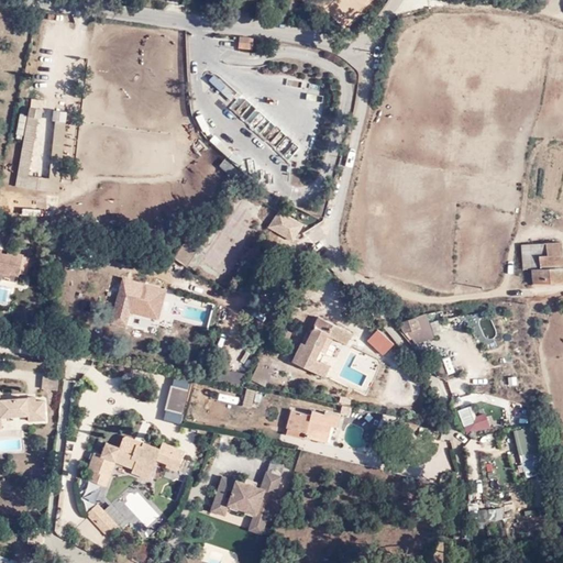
[(254,15),(265,17),(267,3),(255,2),(254,15)]
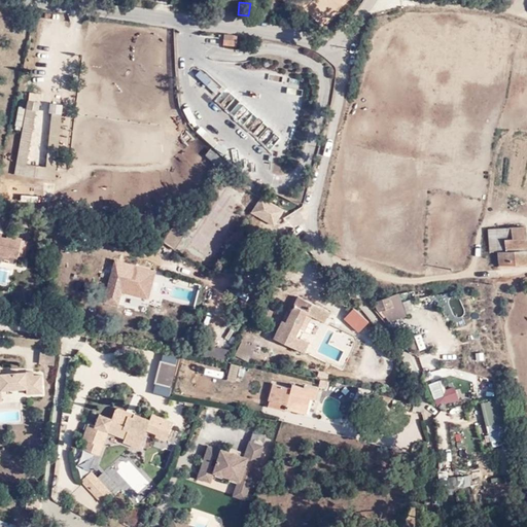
[(496,7),(480,7),(476,69),(492,70),(496,7)]
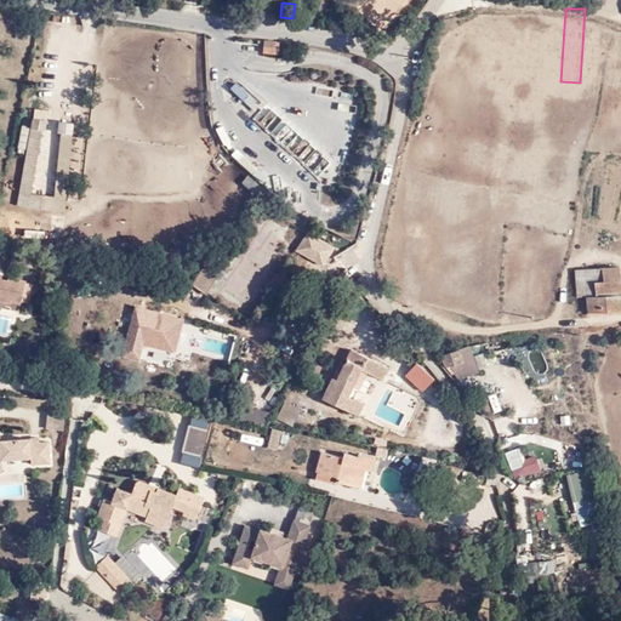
[(260,53),(275,56),(278,43),(261,41),(260,53)]
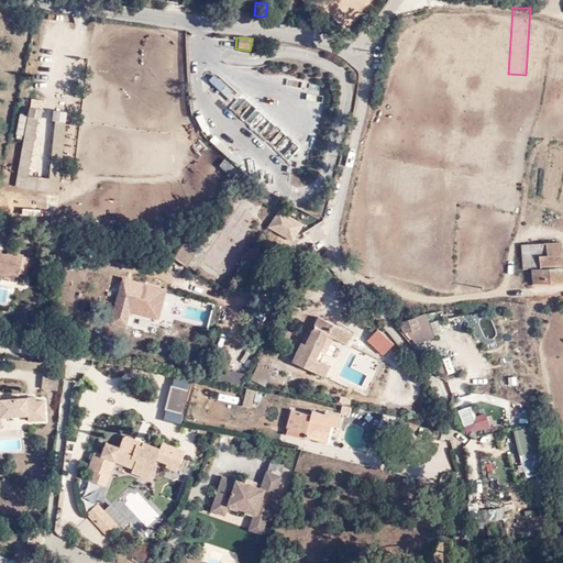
[(209,81),(231,100),(238,92),(216,74),(209,81)]
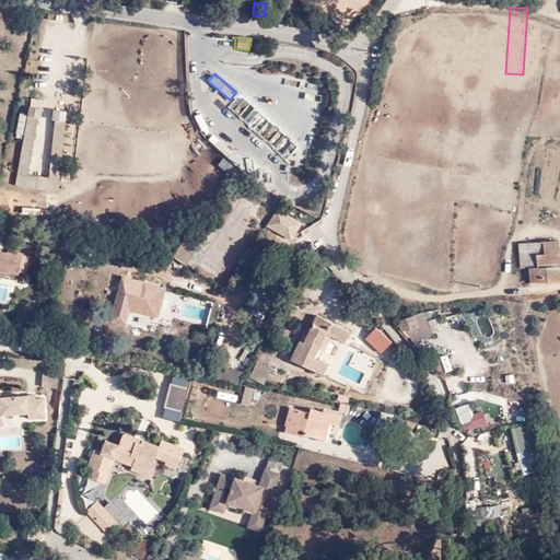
[(273,147),(286,136),(245,95),(233,107),(273,147)]
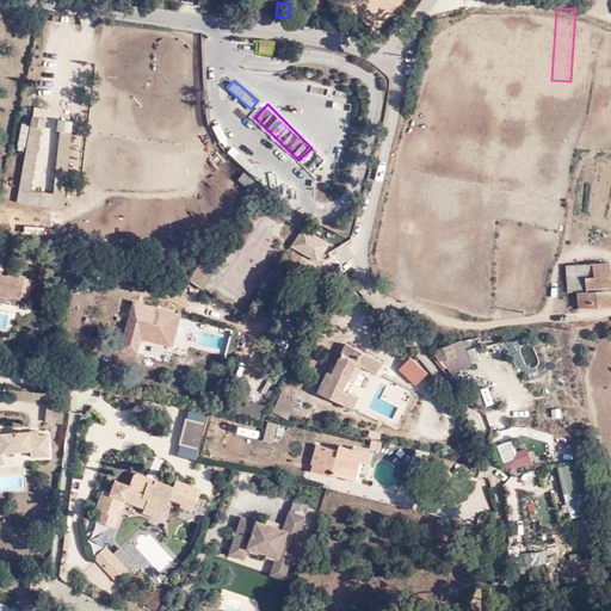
[(346,123),(347,110),(331,107),(329,122),(346,123)]
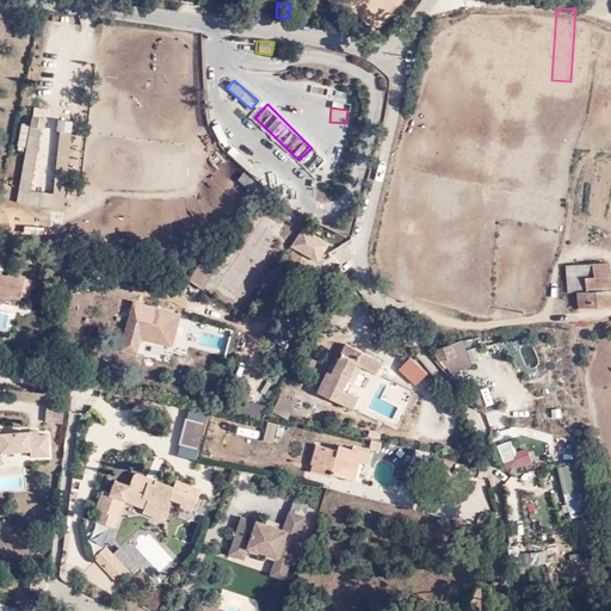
[(30,112),(28,122),(38,124),(42,124),(44,116),(30,112)]
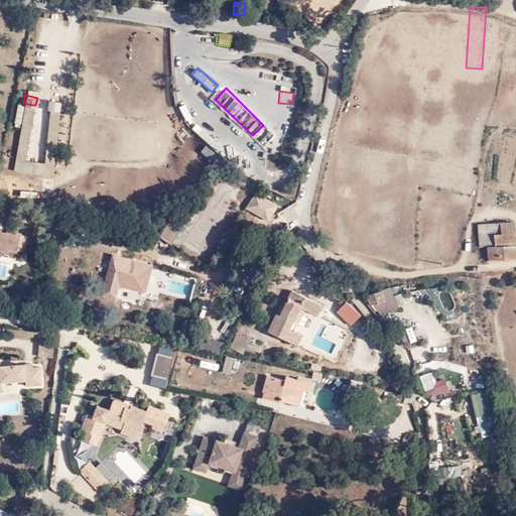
[(30,112),(22,110),(11,165),(50,173),(65,104),(54,101),(51,108),(55,109),(44,161),(22,156),(30,112)]
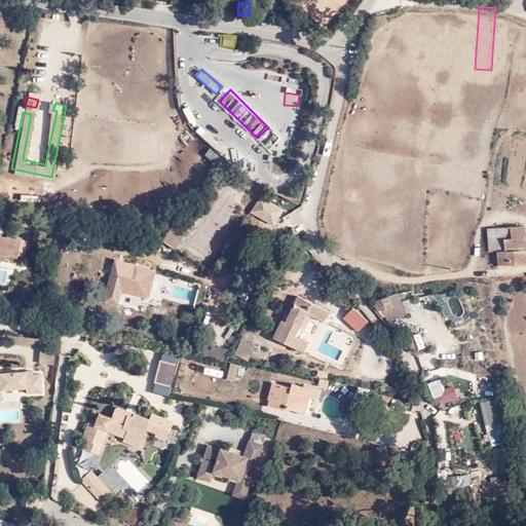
[(33,107),(24,105),(23,112),(31,114),(33,107)]
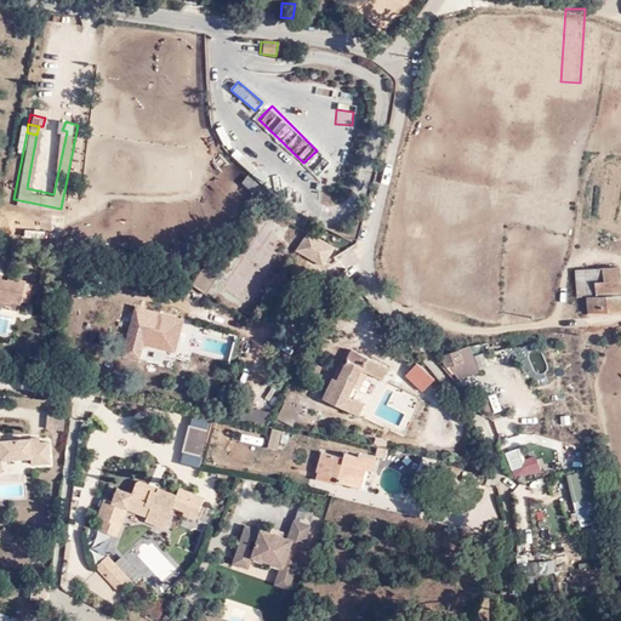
[(325,246),(313,239),(311,243),(305,239),(296,250),(317,263),(322,256),(319,254),(325,246)]
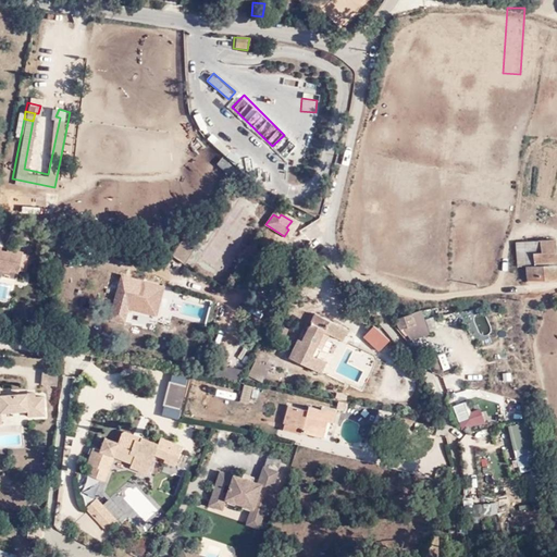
[(556,263),(555,239),(525,242),(527,281),(556,276),(556,263)]
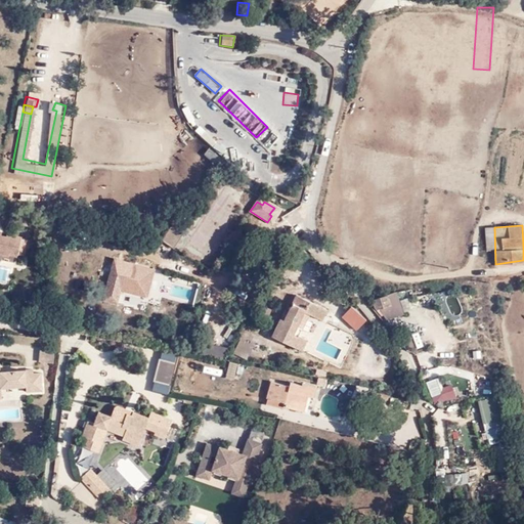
[(161,243),(172,251),(183,235),(171,227),(161,243)]
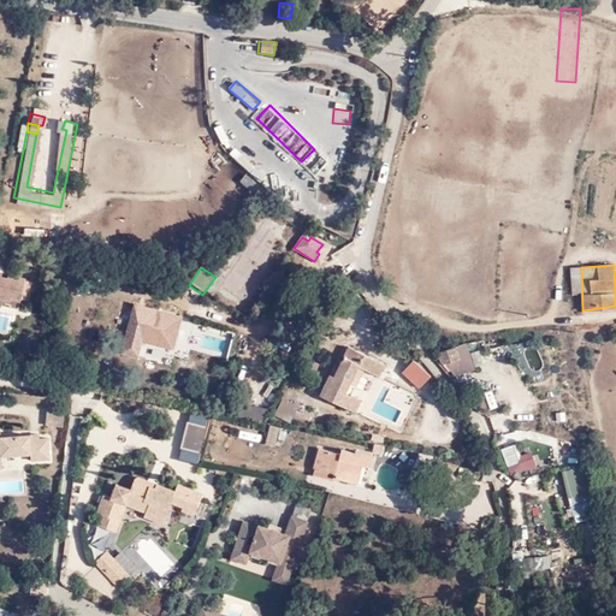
[(0,296),(9,298),(10,296),(19,297),(24,277),(9,273),(7,277),(0,274),(0,296)]
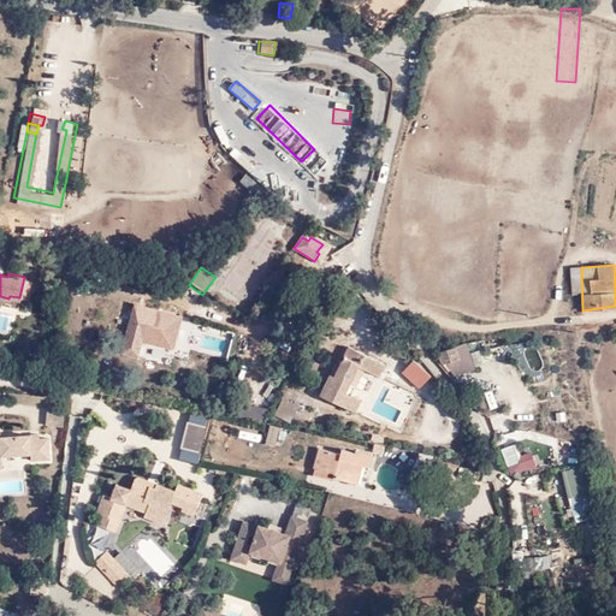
[(134,306),(129,353),(141,355),(144,323),(154,324),(157,309),(134,306)]
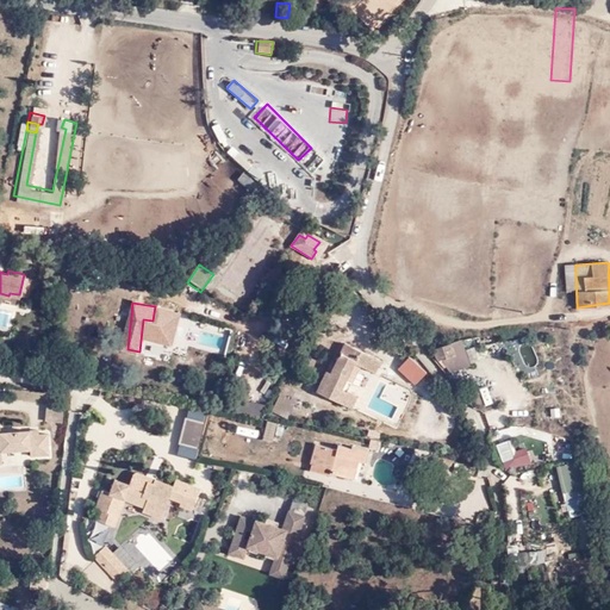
[(159,313),(150,342),(170,348),(179,318),(159,313)]
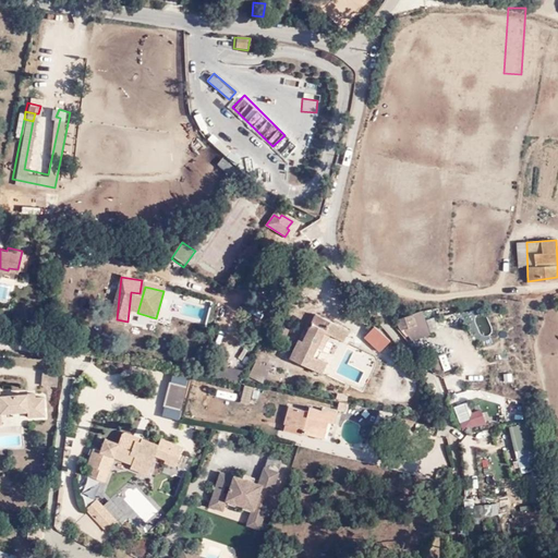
[(301,342),(299,341),(289,360),(319,373),(325,361),(316,358),(319,352),(315,350),(323,332),(328,336),(341,341),(346,331),(314,315),(304,336),(301,342)]
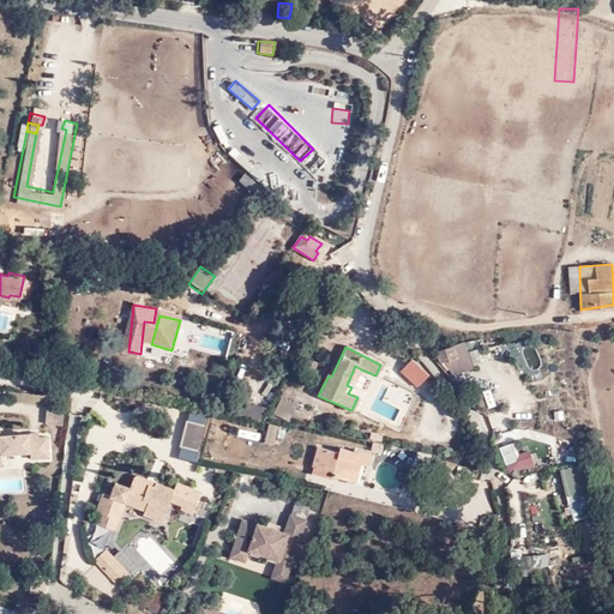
[(456,355),(455,347),(441,349),(444,359),(456,355)]
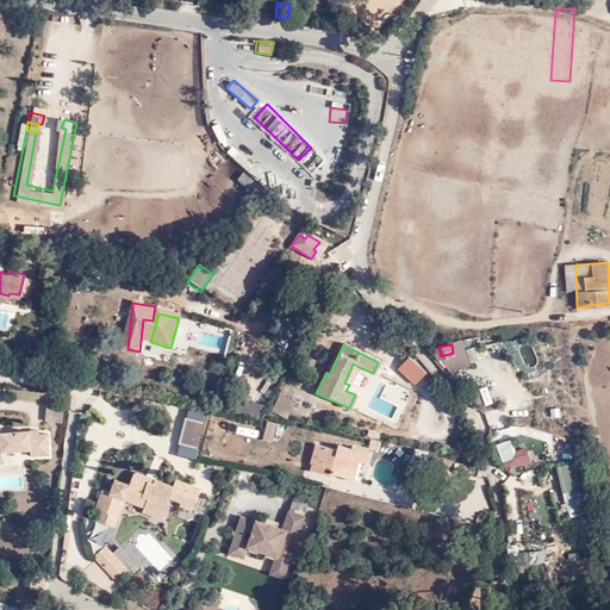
[(397,368),(412,385),(424,374),(410,358),(397,368)]
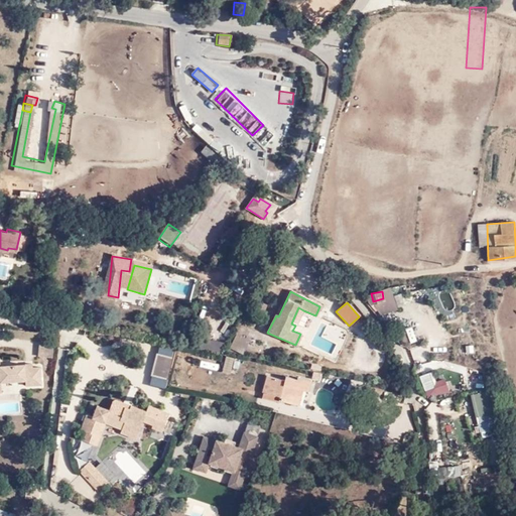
[(291,324),(295,326),(303,310),(298,307),(291,324)]
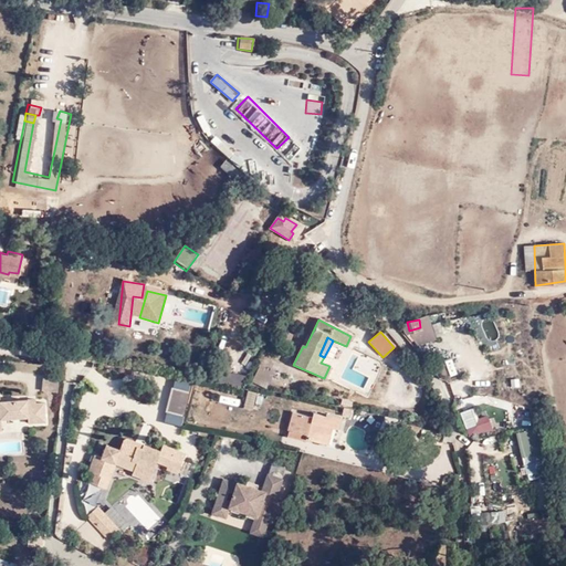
[(253,381),(266,388),(274,374),(261,367),(253,381)]
